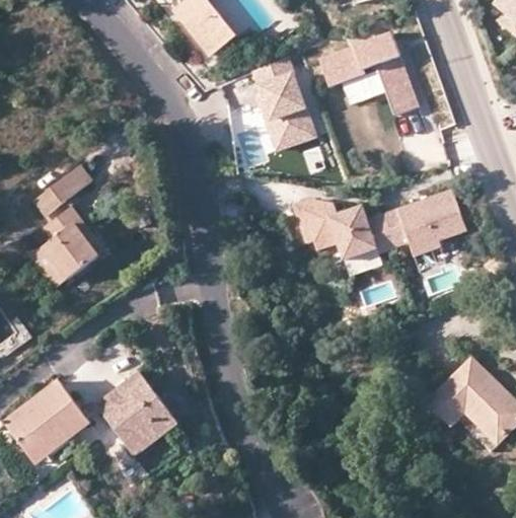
[(235,35),(207,0),(182,0),(170,10),(209,57),(235,35)]
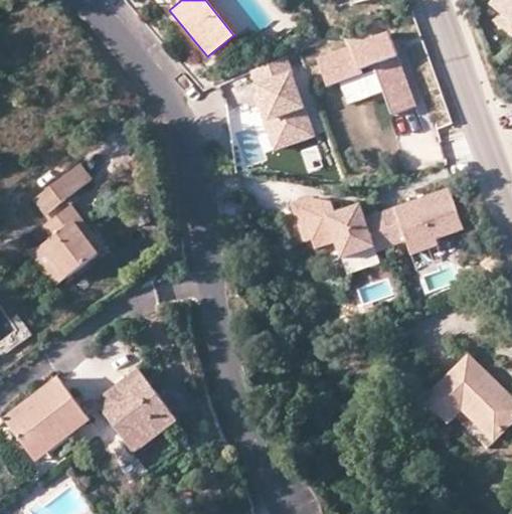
[(511,34),(511,32),(511,0),(489,0),(488,2),(498,10),(491,18),(511,34)]
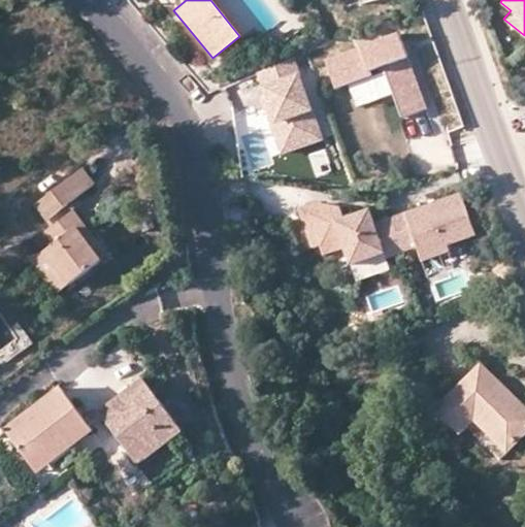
[(337,90),(374,76),(372,71),(384,67),(402,119),(427,110),(399,34),(326,60),(337,90)]
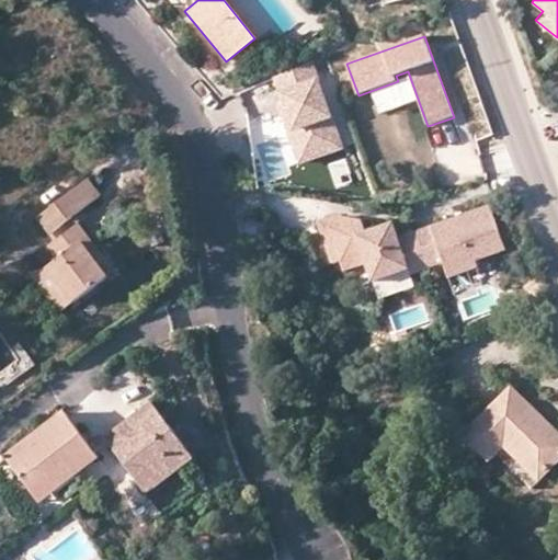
[(314,63),(274,77),(283,102),(276,104),(299,167),(345,150),(314,63)]
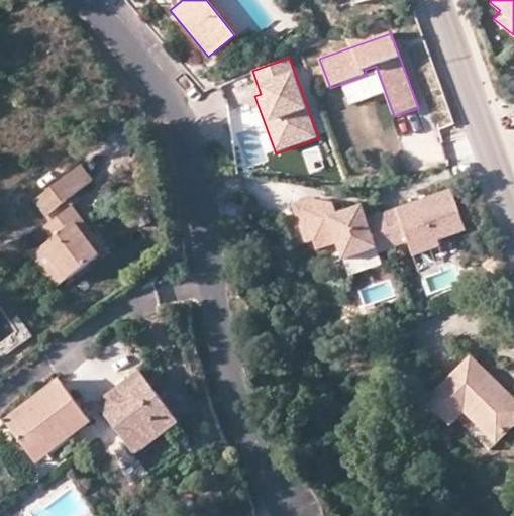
[(78,165),(34,197),(44,211),(88,180),(78,165)]
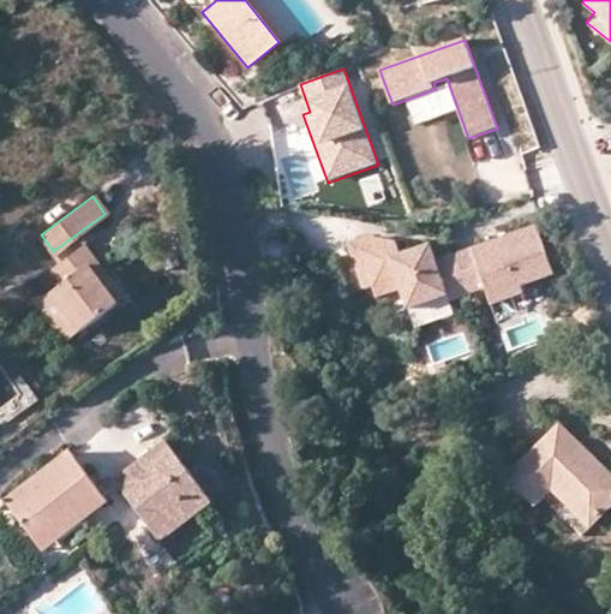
[(555,270),(535,222),(454,252),(468,292),(485,286),(492,303),(523,291),(521,284),(555,270)]
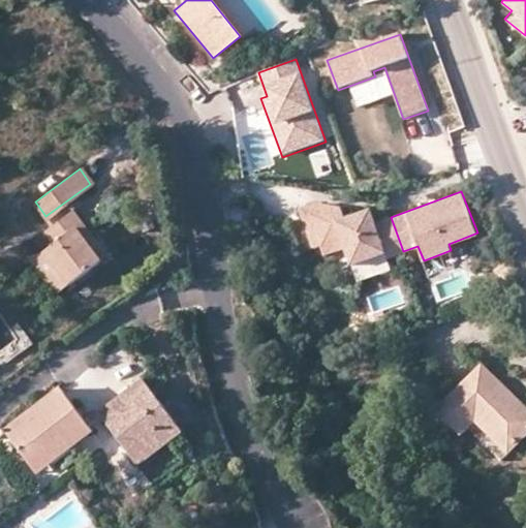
[(336,221),(344,218),(341,208),(314,203),(299,209),(314,248),(321,246),(325,255),(345,247),(336,221)]
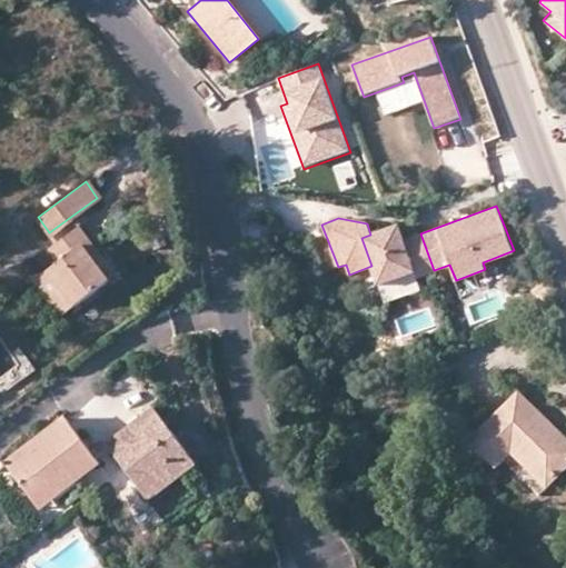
[(434,270),(420,233),(404,240),(398,225),(390,228),(391,230),(386,232),(385,229),(370,235),(361,238),(371,266),(378,285),(415,271),(417,277),(434,270)]
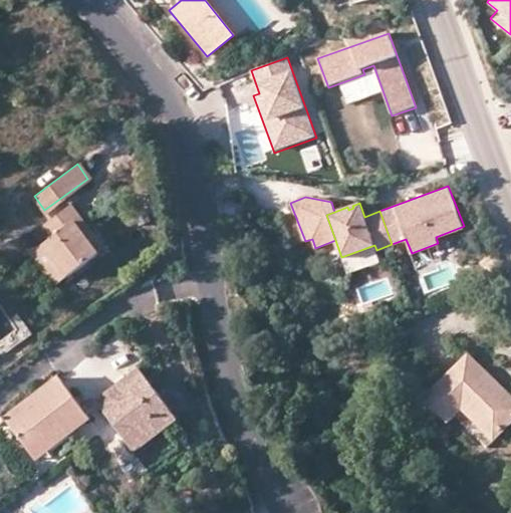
[(39,244),(63,277),(95,252),(84,236),(90,232),(69,205),(41,226),(49,236),(39,244)]
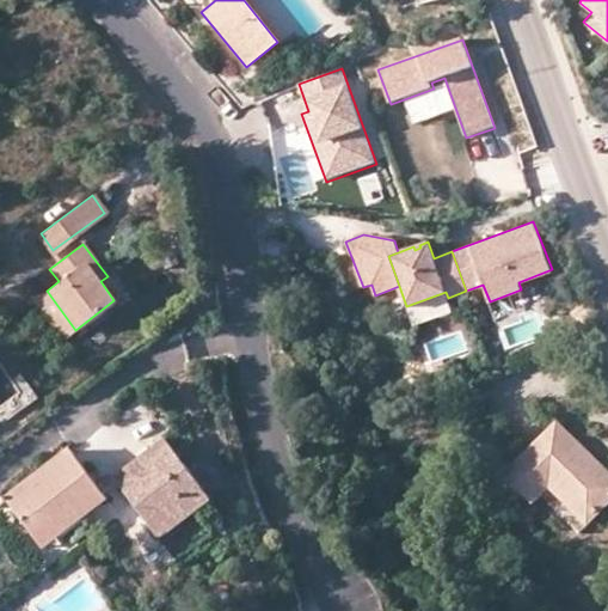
[(100,281),(114,300),(121,294),(108,276),(100,281)]
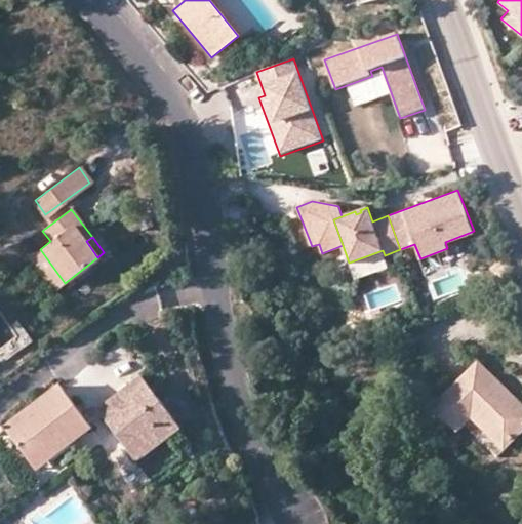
[(53,290),(65,283),(40,249),(25,252),(53,290)]
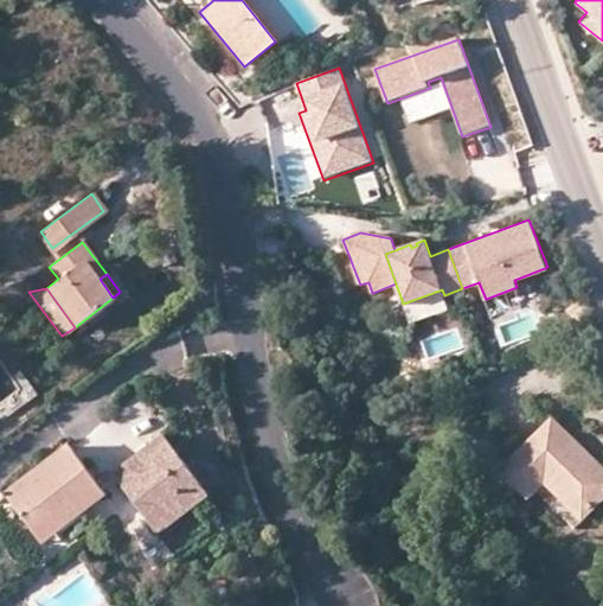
[(412,325),(448,311),(443,299),(406,313),(412,325)]
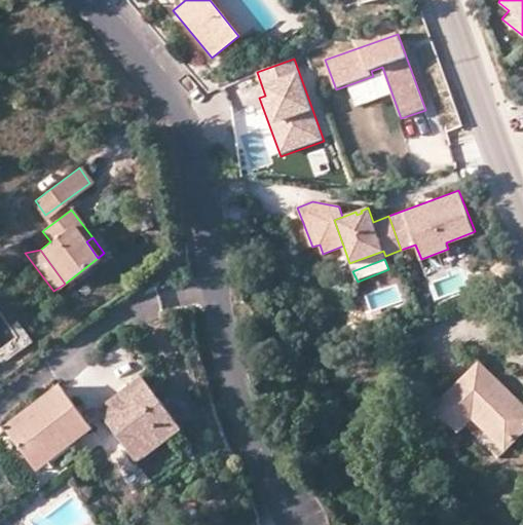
[(12,336),(21,347),(30,340),(16,321),(6,327),(12,336)]
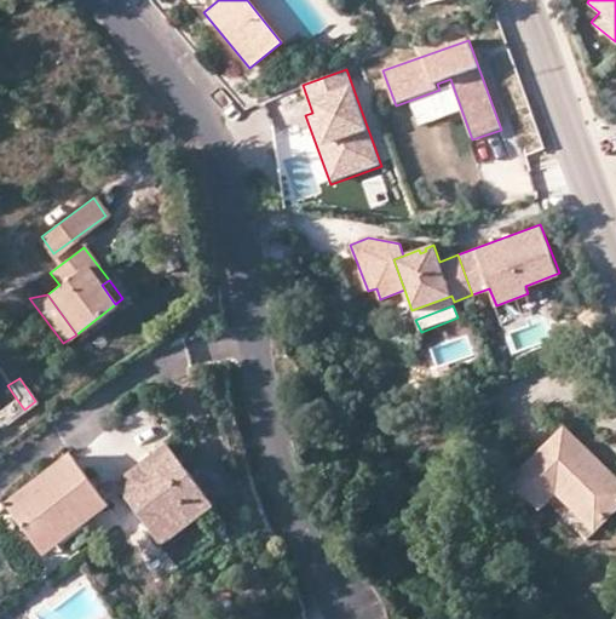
[(0,417),(4,422),(24,410),(15,396),(0,406),(0,417)]
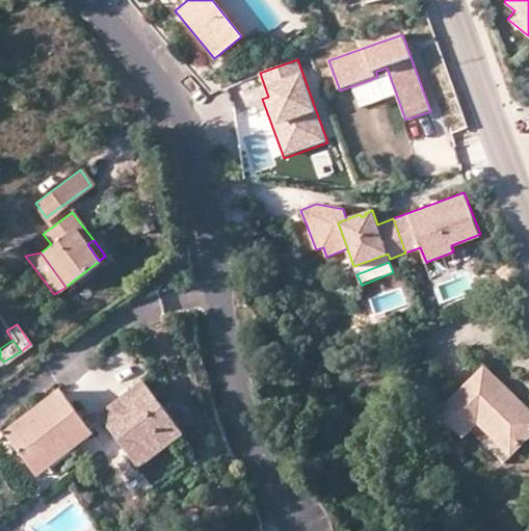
[(528,410),(481,365),(438,409),(461,434),(475,421),(507,452),(528,430),(528,410)]
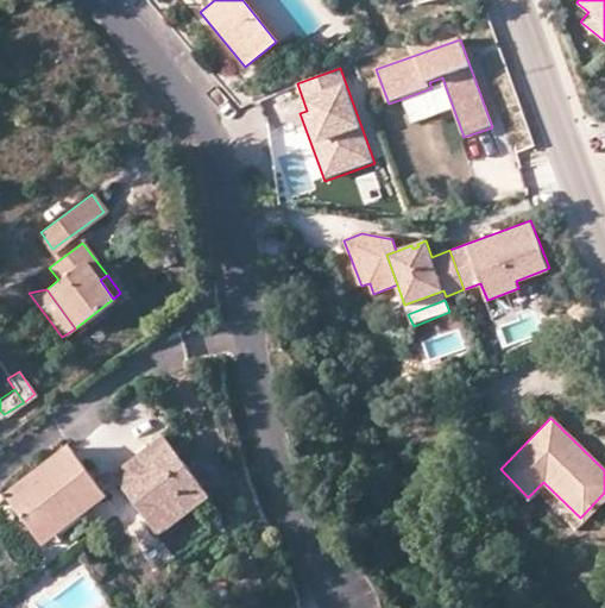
[(109,476),(112,480),(143,521),(158,509),(170,524),(205,497),(159,438),(143,451),(147,456),(140,462),(136,456),(109,476)]
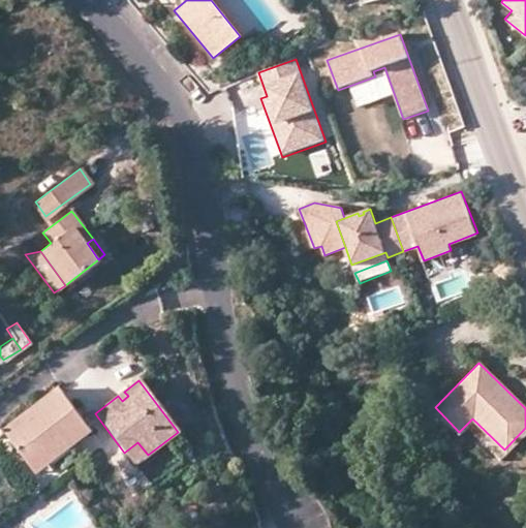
[(60,440),(66,447),(89,430),(86,425),(81,418),(57,387),(3,429),(28,463),(41,453),(60,440)]
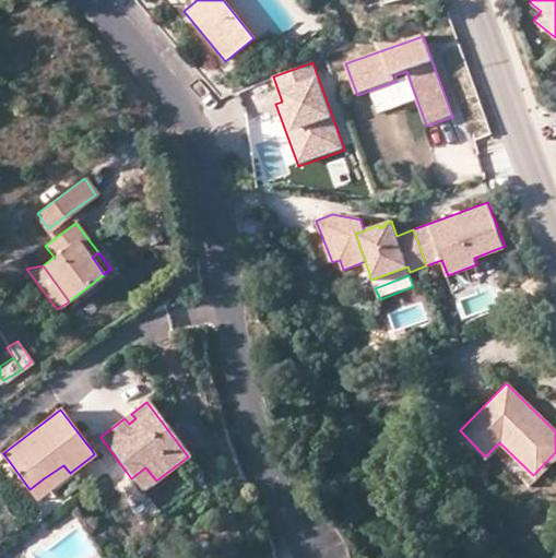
[(131,414),(125,418),(129,424),(135,418),(131,414)]
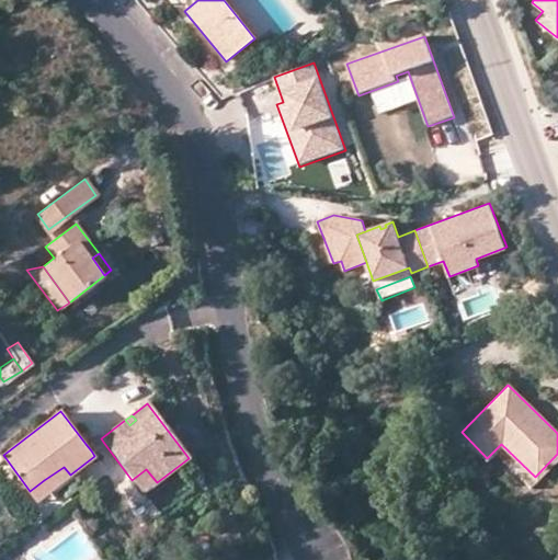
[(86,444),(91,450),(103,442),(101,438),(98,435),(86,444)]
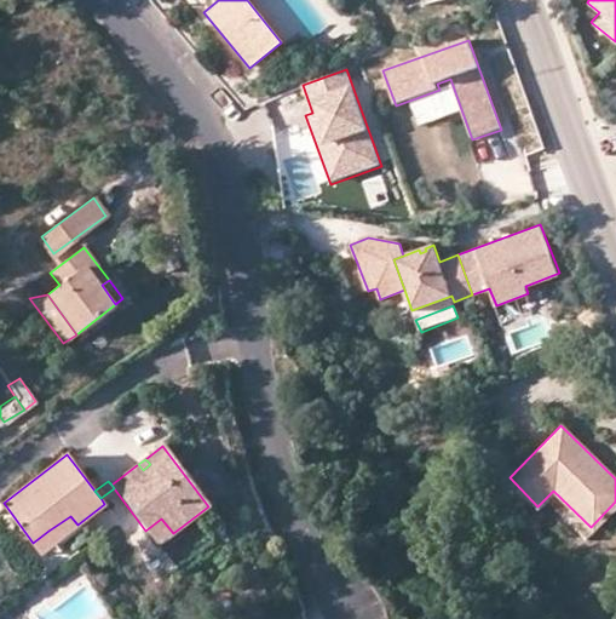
[(58,540),(78,525),(70,516),(49,531),(58,540)]
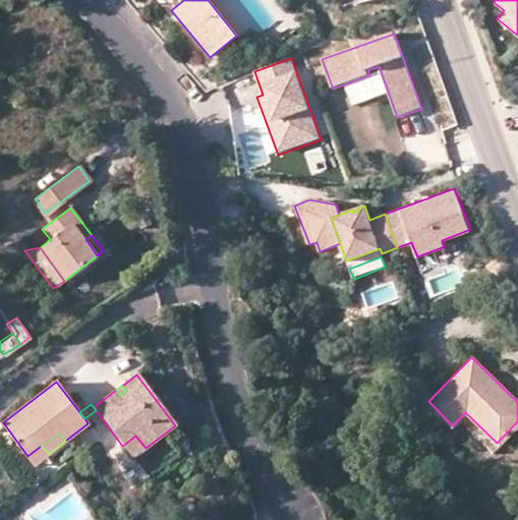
[(135,436),(122,446),(132,458),(146,448),(135,436)]
